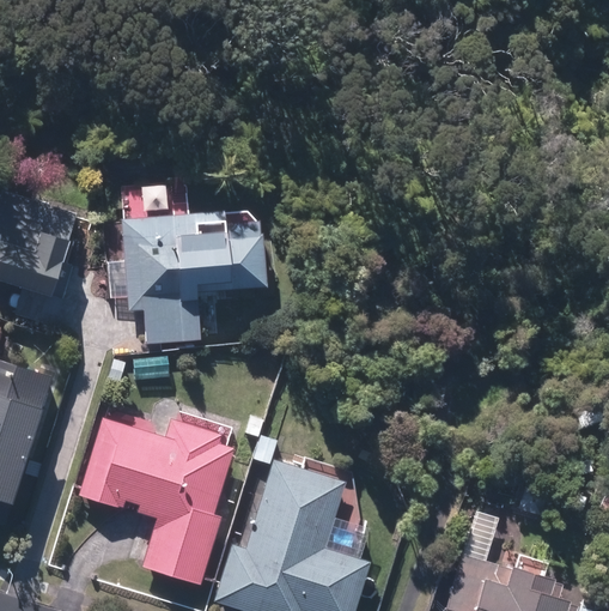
[(18,319),(56,330),(80,248),(75,246),(84,219),(10,197),(0,227),(0,282),(26,290),(18,319)]
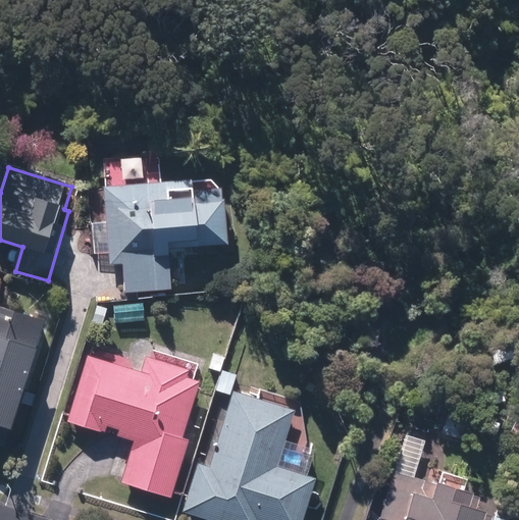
[(121,260),(123,291),(168,289),(166,255),(166,248),(166,243),(224,240),(222,188),(192,190),(191,179),(102,186),(104,220),(106,251),(107,261),(121,260)]
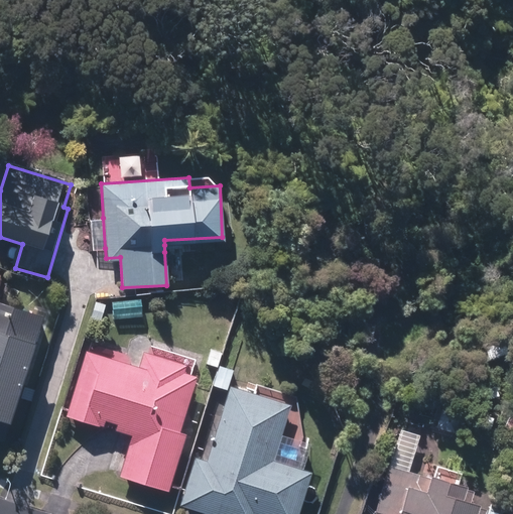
[(0,437),(7,440),(13,420),(46,316),(0,301),(0,437)]
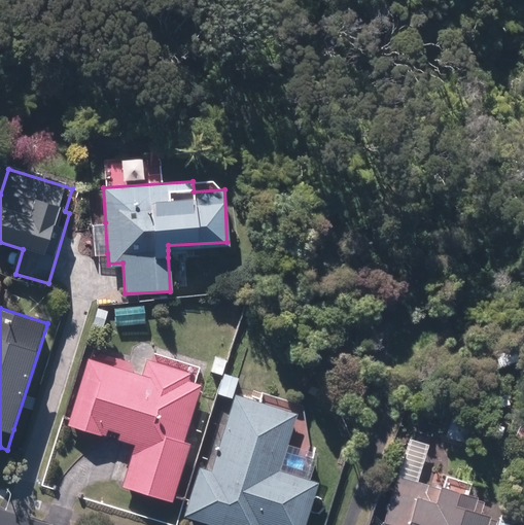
[(114,312),(115,329),(147,327),(146,310),(114,312)]
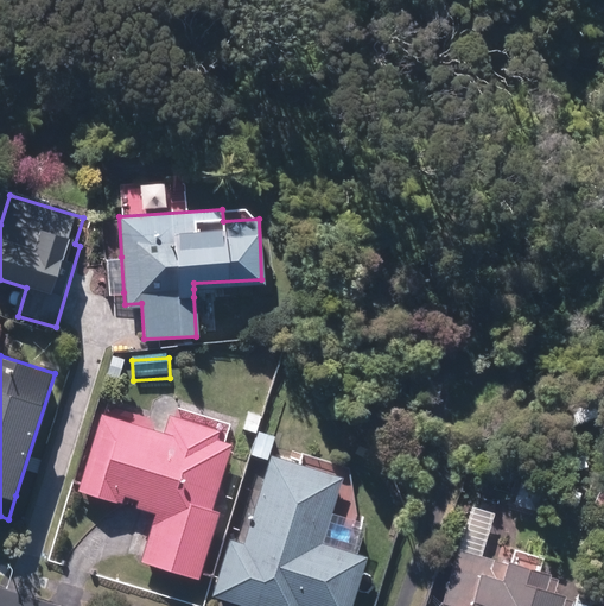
[(106,377),(119,382),(125,365),(112,361),(106,377)]
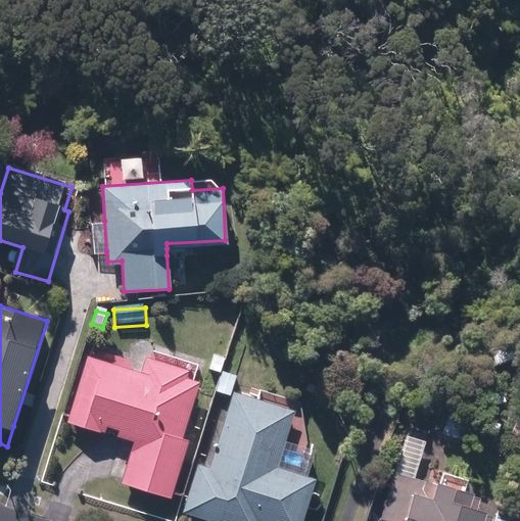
[(206,368),(220,372),(225,358),(211,352),(206,368)]
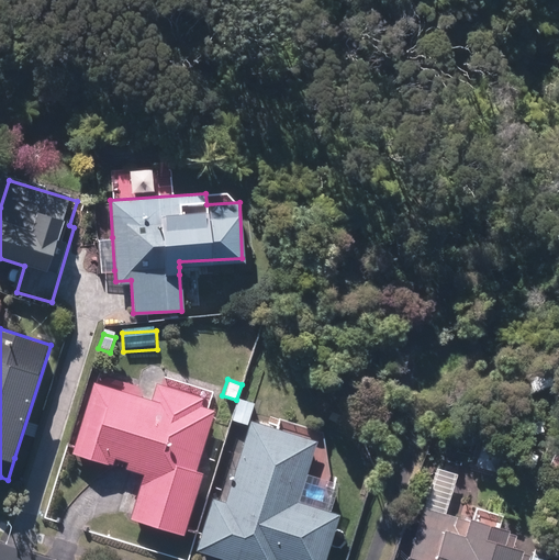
[(127,518),(182,535),(200,474),(194,473),(214,411),(199,406),(202,399),(156,383),(151,401),(92,382),(71,451),(111,463),(113,457),(127,461),(125,468),(142,473),(127,518)]
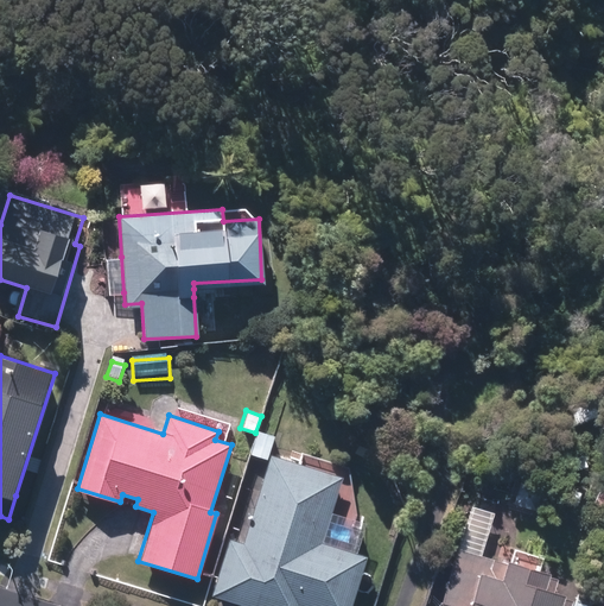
[(250,454),(267,460),(274,437),(258,431),(250,454)]
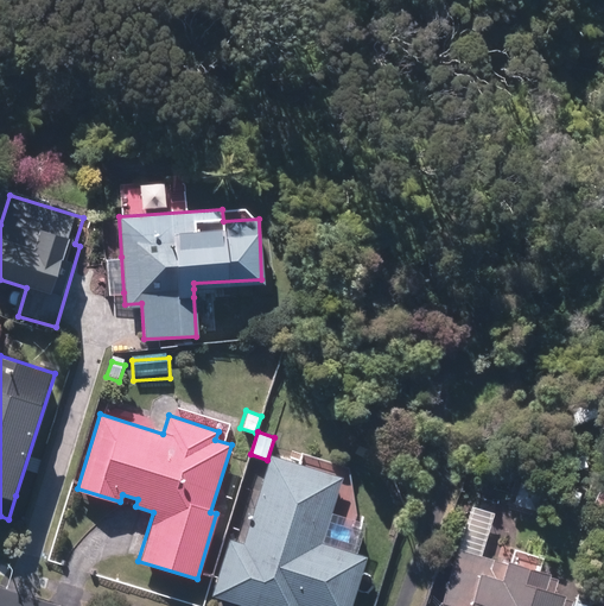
[(302,605),(353,605),(369,557),(322,542),(344,479),(274,455),(245,542),(233,538),(215,588),(266,605),(302,605)]
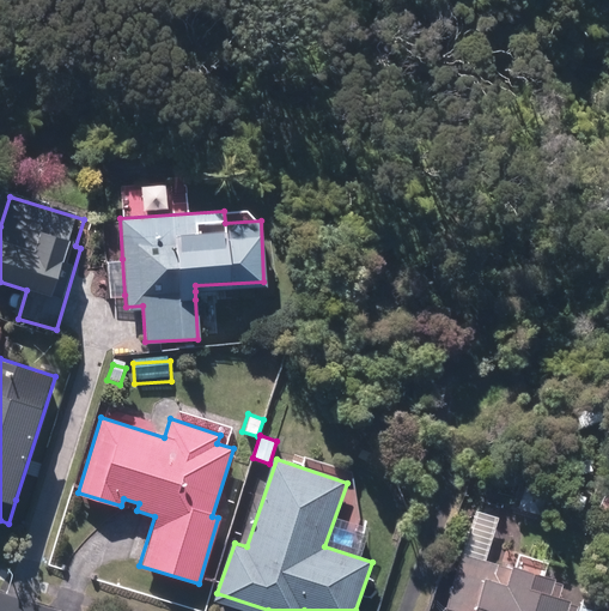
[(558,464),(561,479),(579,475),(576,459),(558,464)]
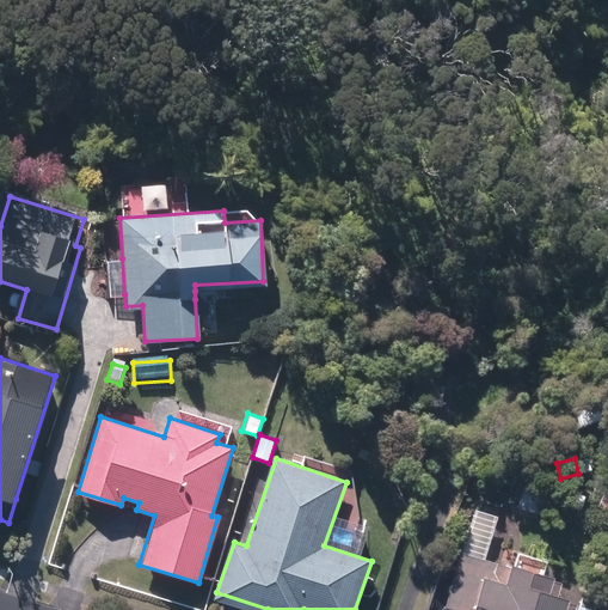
[(595,513),(607,517),(607,500),(600,499),(595,513)]
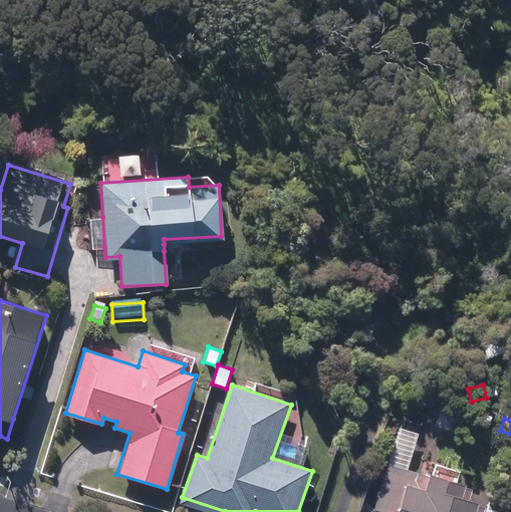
[(461,511),(463,507),(444,501),(446,489),(374,467),(360,511),(461,511)]
